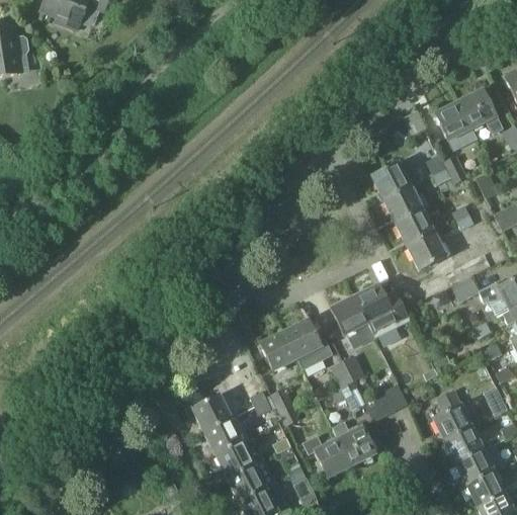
[(45,0),(41,10),(58,17),(56,22),(77,30),(85,9),(90,6),(104,12),(108,0),(45,0)]
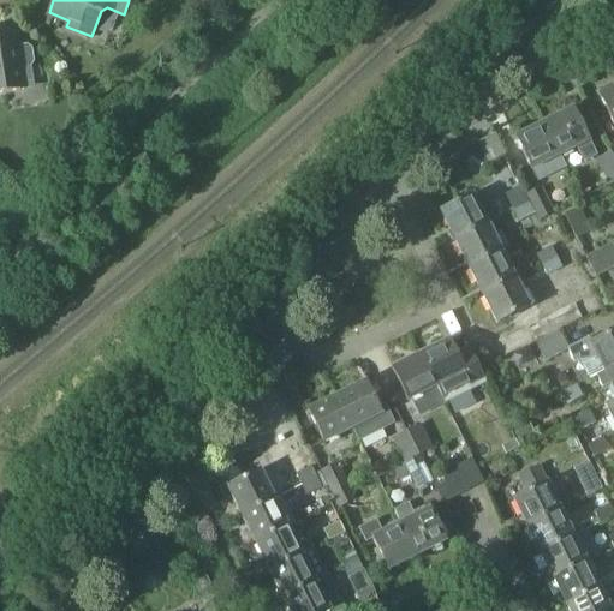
[(19,46),(17,25),(0,28),(0,90),(22,88),(18,65),(23,64),(30,63),(33,59),(31,47),(28,45),(19,46)]
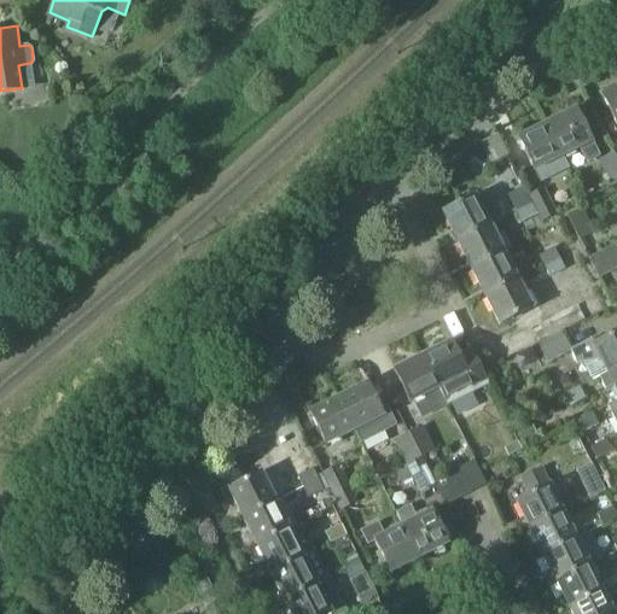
[(616,88),(604,95),(616,122),(616,88)]
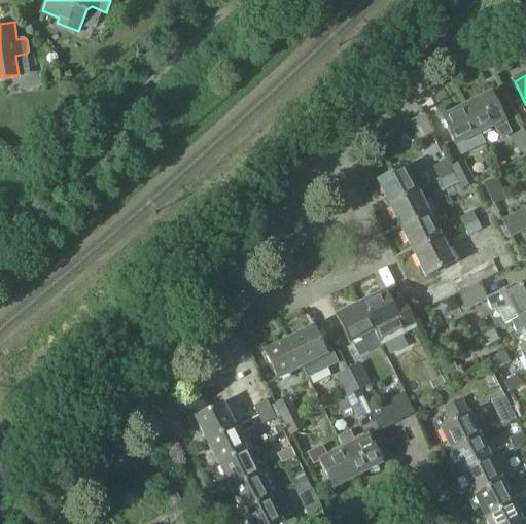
[(468,105),(482,132),(495,125),(501,137),(512,132),(492,93),(468,105)]
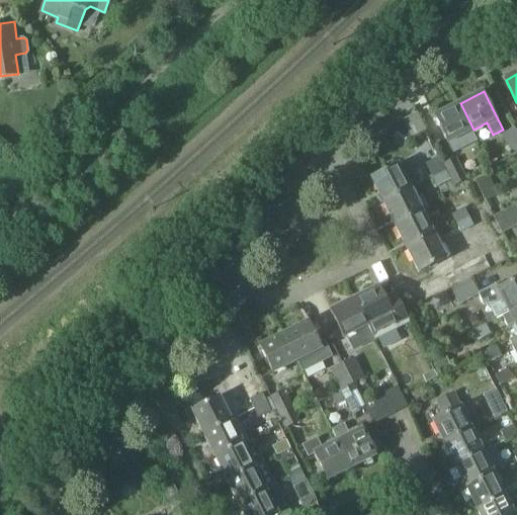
[(474,130),(460,103),(436,115),(449,142),(474,130)]
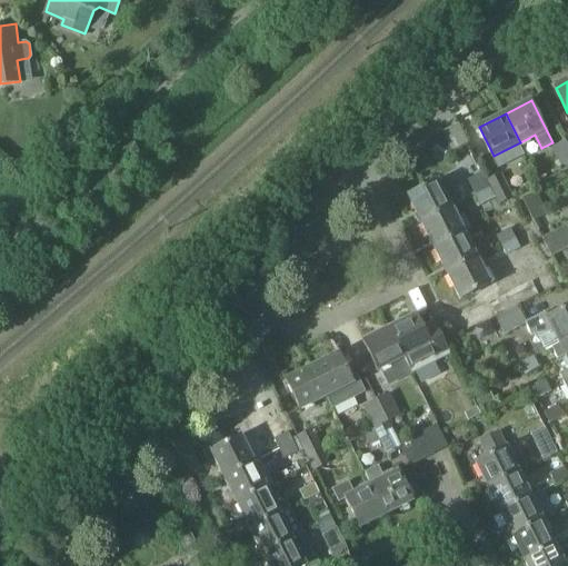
[(567,141),(566,139),(552,146),(565,170),(567,168),(567,141)]
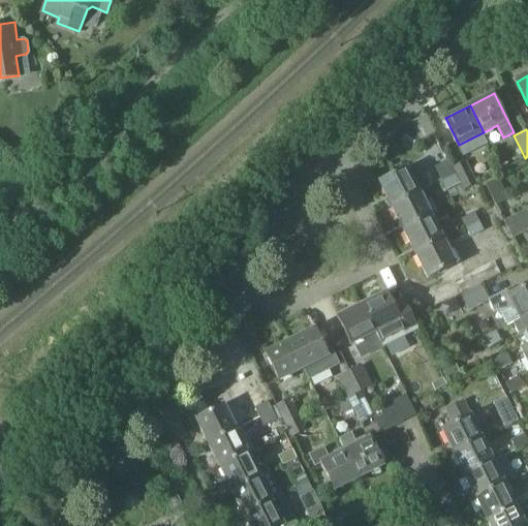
[(449,158),(438,163),(435,165),(442,179),(458,172),(455,165),(454,166),(449,158)]
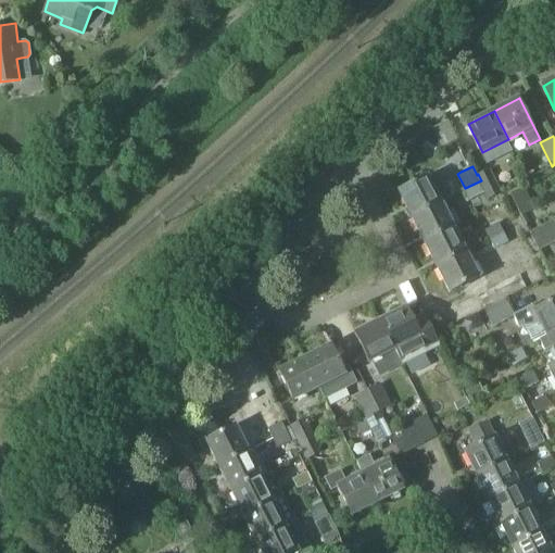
[(490,167),(478,174),(481,180),(486,190),(484,191),(488,198),(502,191),(490,167)]
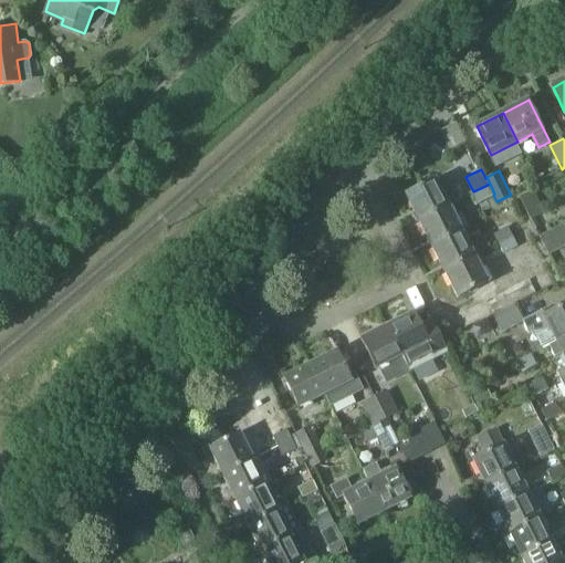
[(441,176),(407,194),(419,218),(461,197),(456,186),(451,188),(447,178),(445,176),(441,176)]
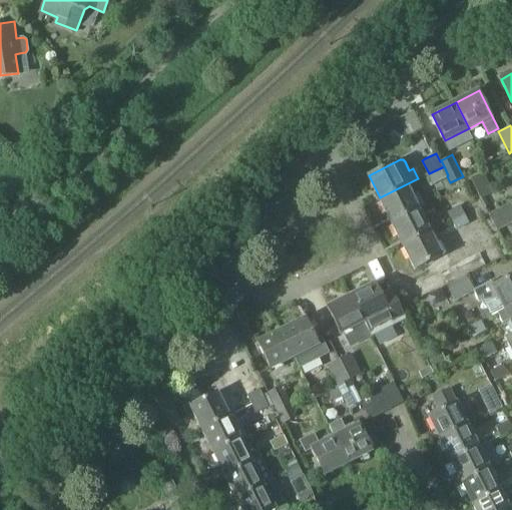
[(448,175),(444,166),(429,173),(434,182),(447,176),(448,175)]
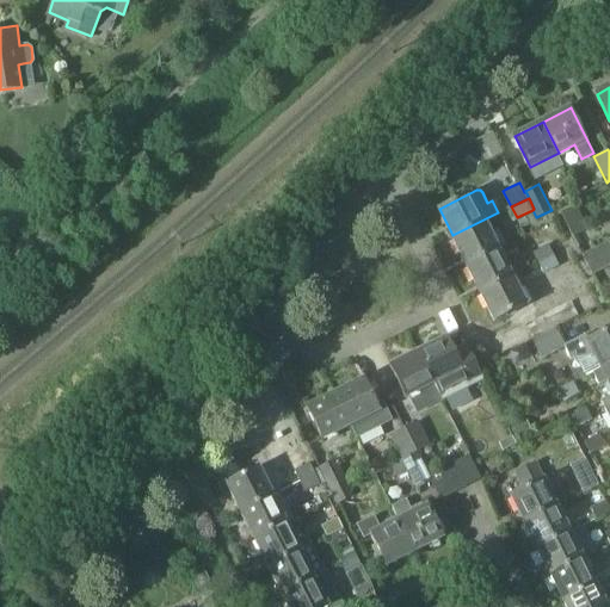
[(562,211),(574,235),(589,228),(577,204),(562,211)]
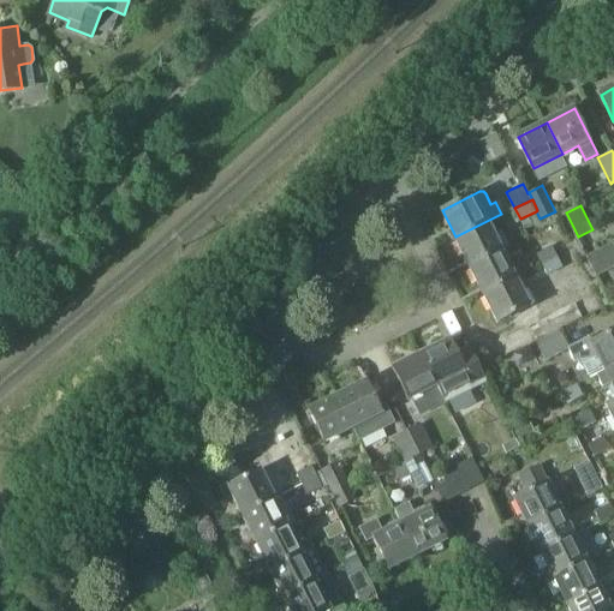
[(501,214),(455,237),(469,264),(501,249),(511,244),(502,228),(493,233),(488,223),(502,216),(501,214)]
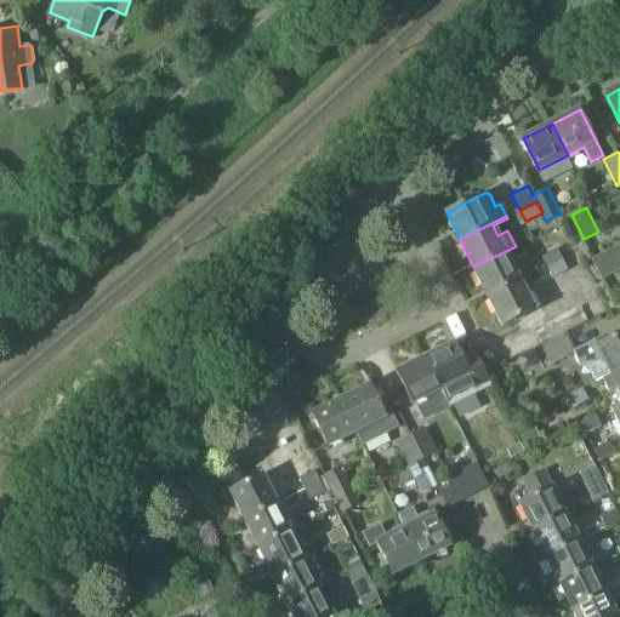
[(619,246),(593,260),(603,278),(619,269),(619,246)]
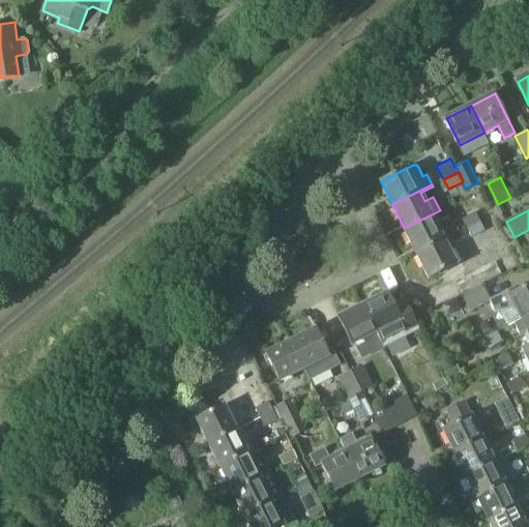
[(468,228),(481,221),(477,212),(464,218),(468,228)]
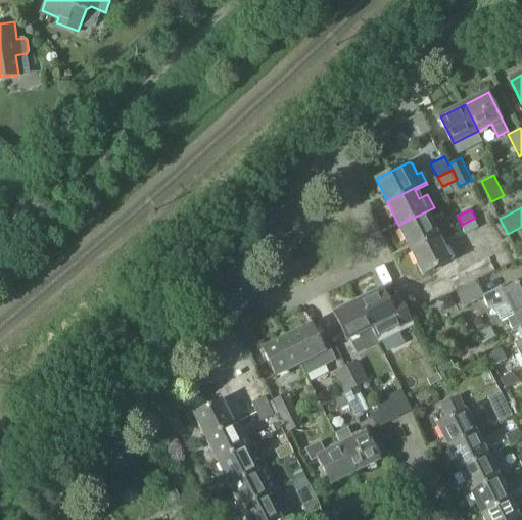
[(426,211),(398,225),(411,250),(438,237),(426,211)]
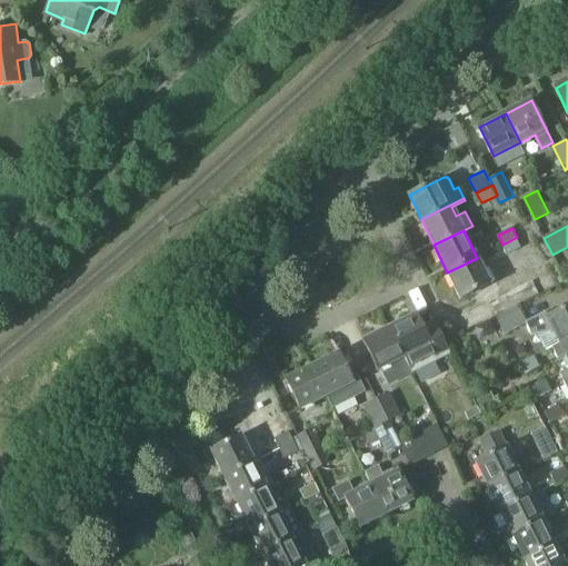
[(521,247),(517,237),(502,245),(508,255),(521,247)]
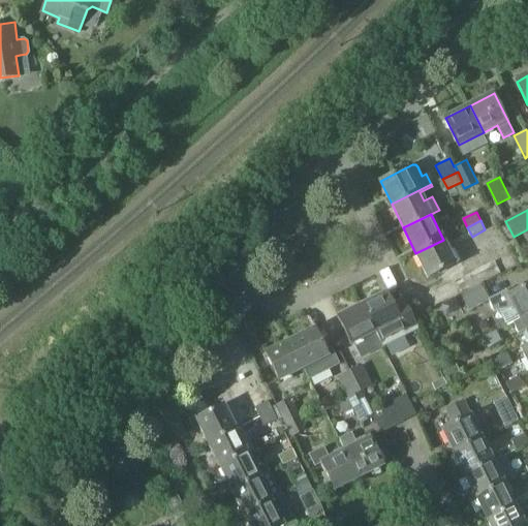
[(443,240),(415,253),(428,278),(456,264),(443,240)]
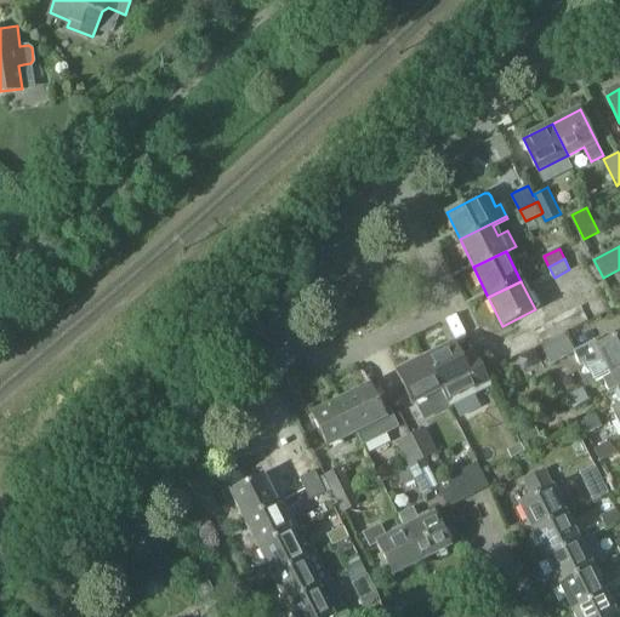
[(541,342),(567,330),(590,320),(582,304),(534,327),(541,342)]
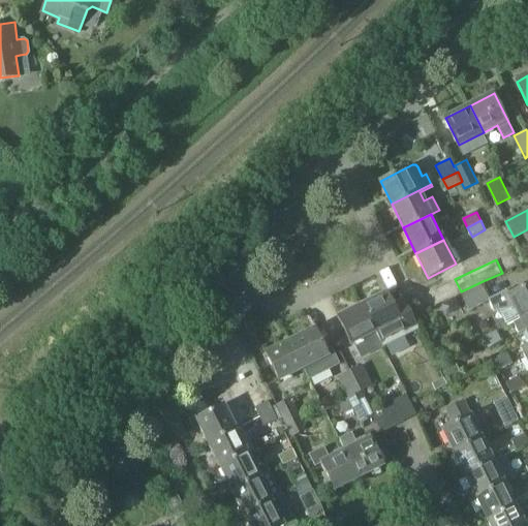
[(507,325),(527,314),(527,284),(507,295),(505,290),(490,298),(484,285),(463,296),(469,309),(489,299),(495,311),(500,310),(507,325)]
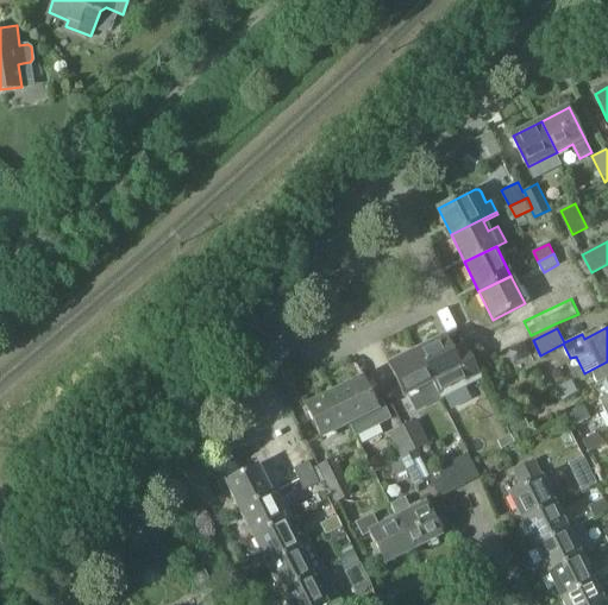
[(445,335),(419,348),(434,382),(443,397),(482,378),(464,342),(451,348),(445,335)]
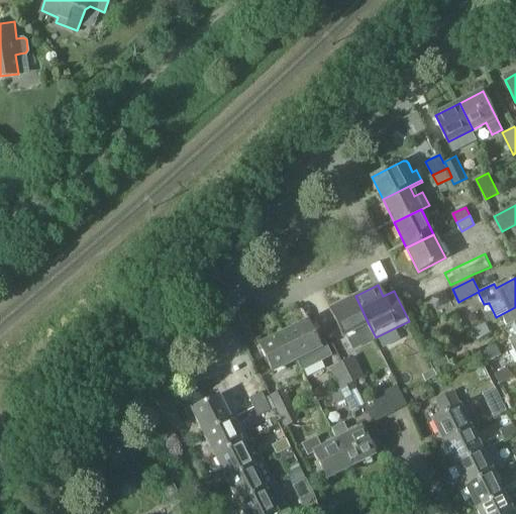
[(369,324),(355,296),(329,309),(342,336),(369,324)]
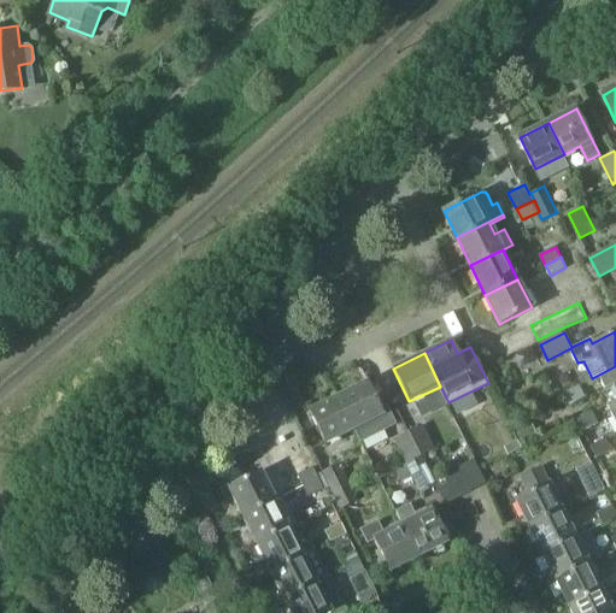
[(615,366),(592,378),(592,379),(598,376),(604,388),(612,384),(615,390),(615,366)]
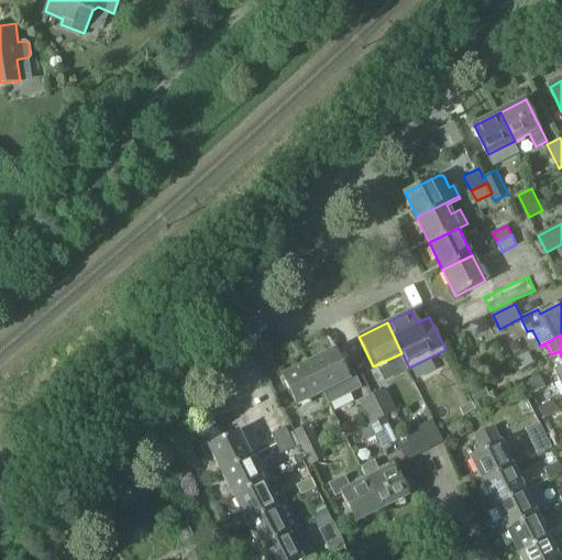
[(338,348),(310,361),(324,391),(352,377),(338,348)]
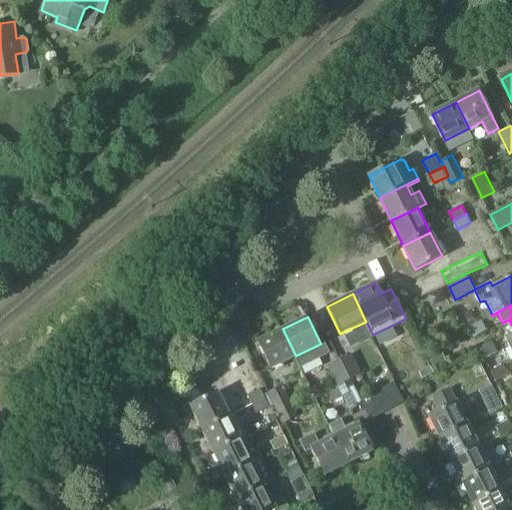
[(487,329),(482,319),(469,326),(474,336),(487,329)]
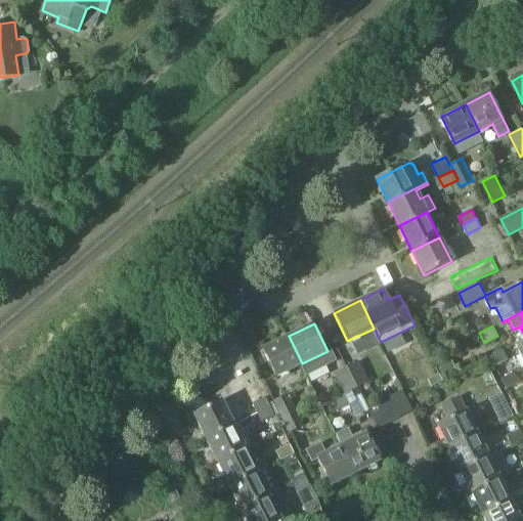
[(302,363),(289,336),(264,348),(277,376),(302,363)]
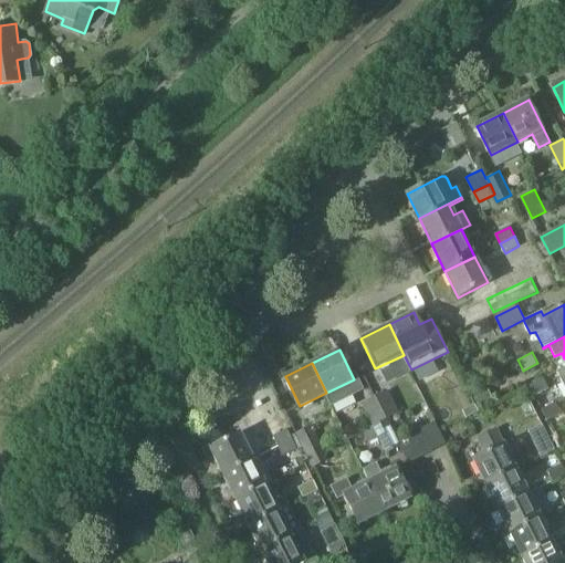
[(550,387),(544,377),(530,384),(534,395),(550,387)]
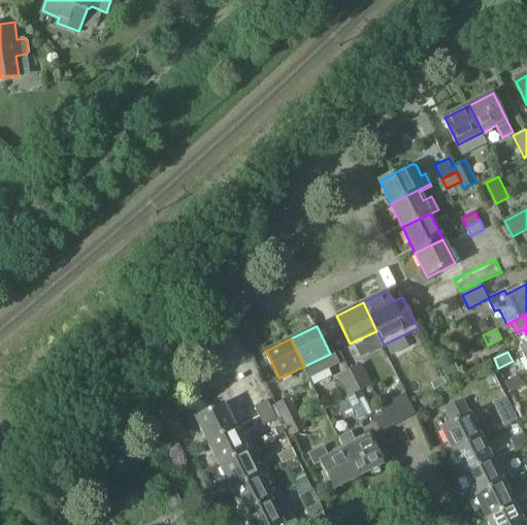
[(461,372),(453,357),(439,363),(447,379),(461,372)]
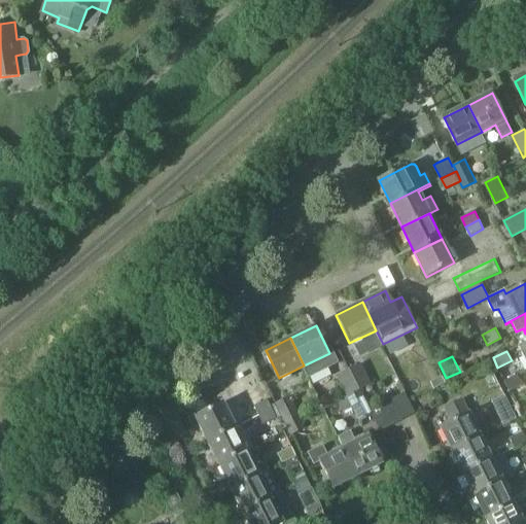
[(360,361),(349,368),(359,388),(373,383),(360,361)]
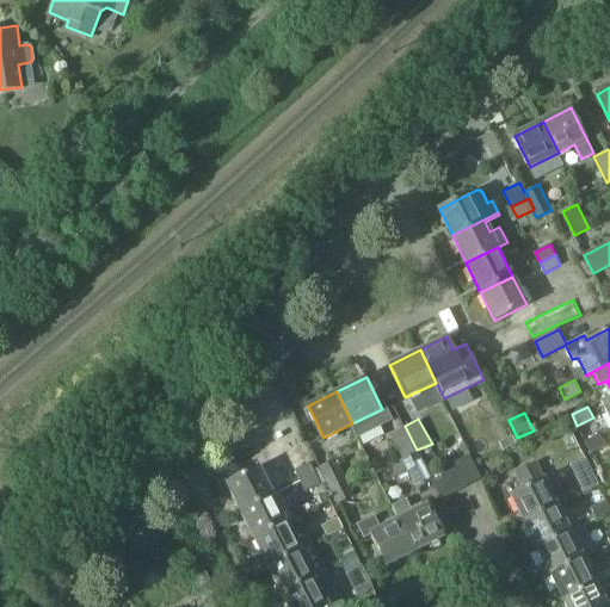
[(417,450),(405,426),(390,433),(399,450),(395,453),(398,459),(404,457),(417,450)]
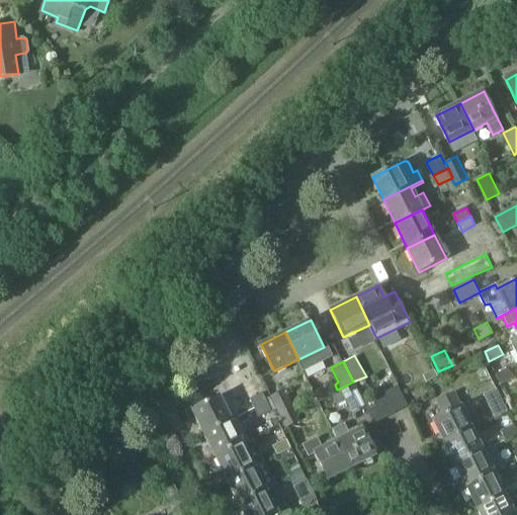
[(509,366),(496,373),(501,382),(514,376),(509,366)]
